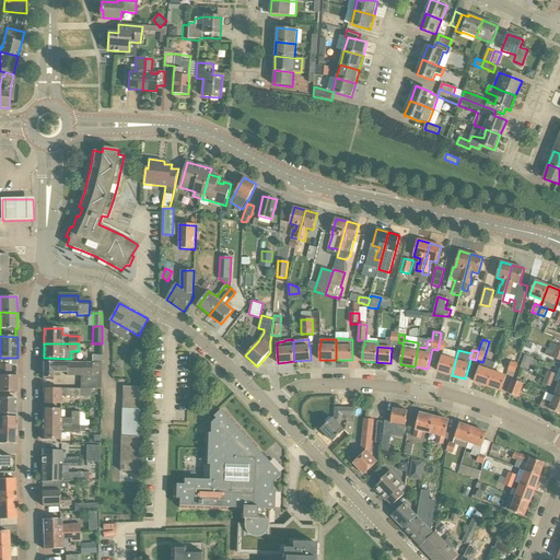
[(452,375),(455,361),(442,357),(438,371),(452,375)]
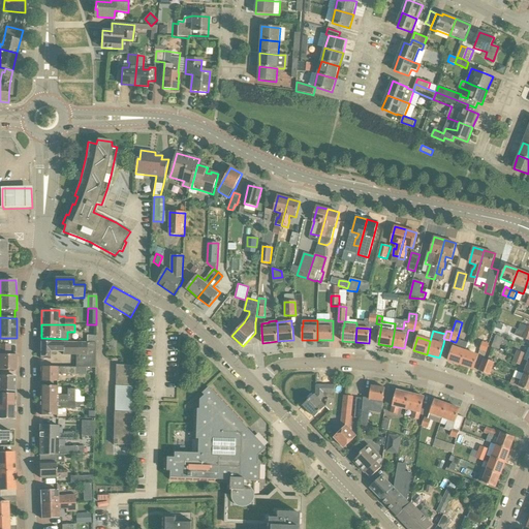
[(468,344),(457,340),(456,342),(455,342),(448,361),(461,365),(465,352),(468,344)]
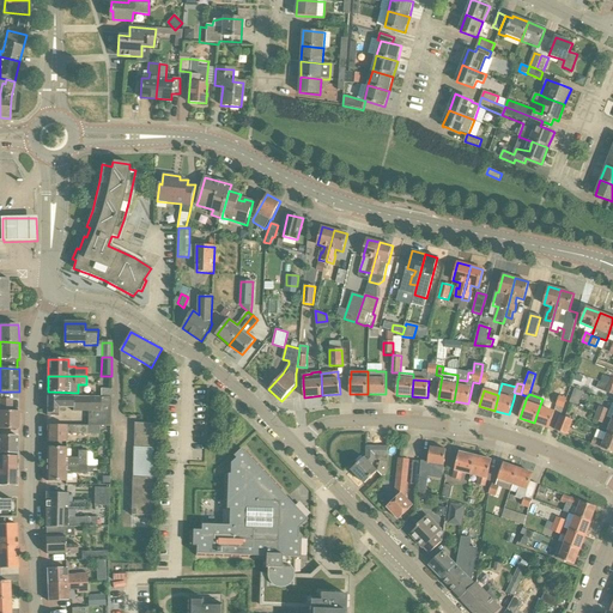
[(91,412),(91,426),(99,426),(110,426),(110,398),(101,398),(48,396),(48,417),(59,417),(59,412),(65,412),(65,408),(73,408),(73,411),(91,412)]
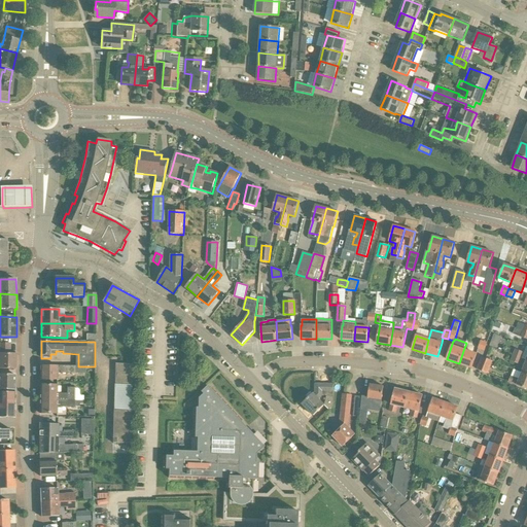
[(482,341),(479,350),(485,352),(488,343),(482,341)]
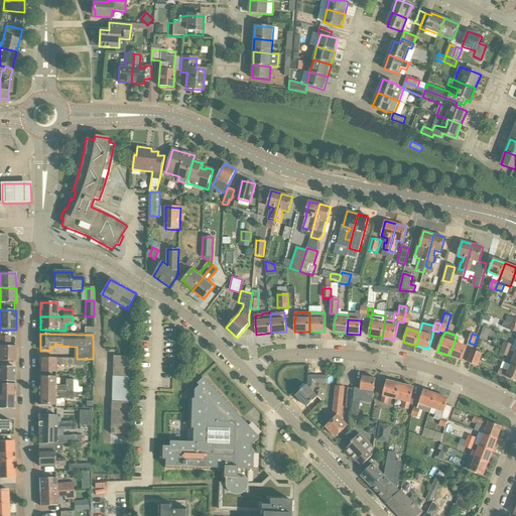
[(0,361),(15,362),(16,347),(10,347),(10,336),(0,336),(0,361)]
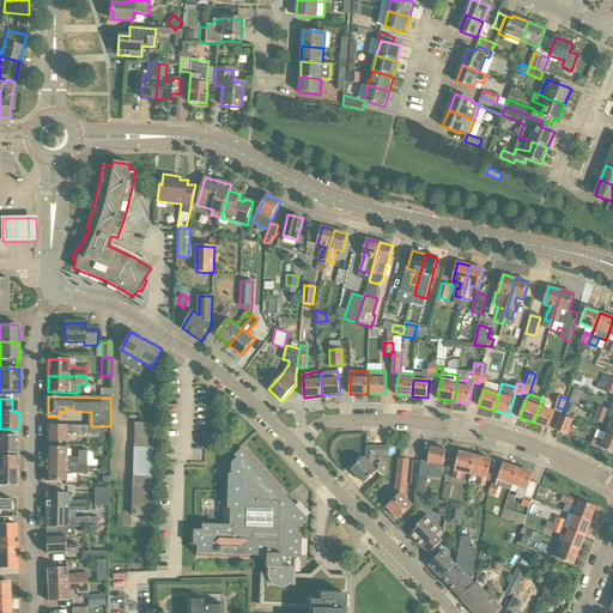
[(598,413),(607,417),(610,411),(600,407),(598,413)]
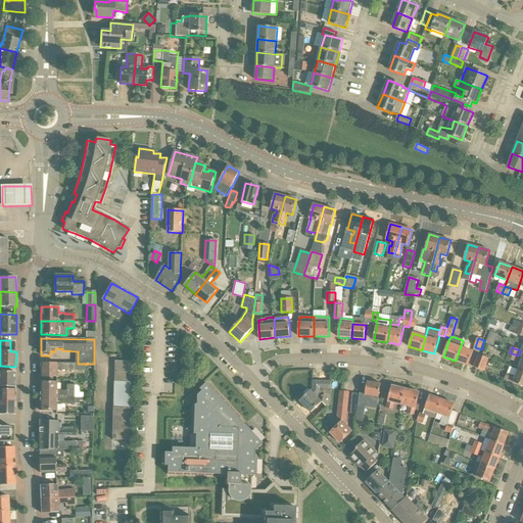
[(468,365),(472,352),(460,348),(456,361),(468,365)]
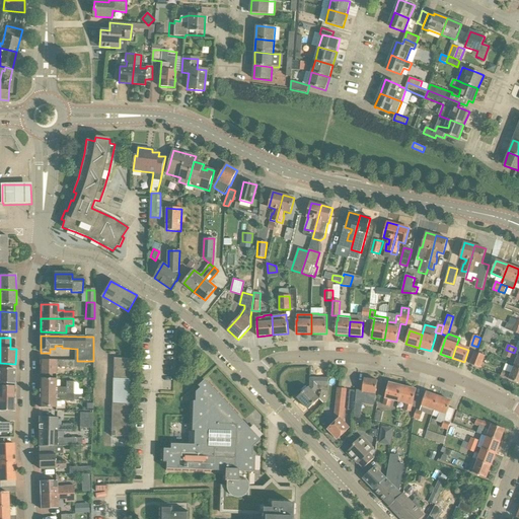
[(511,359),(514,353),(506,350),(504,356),(511,359)]
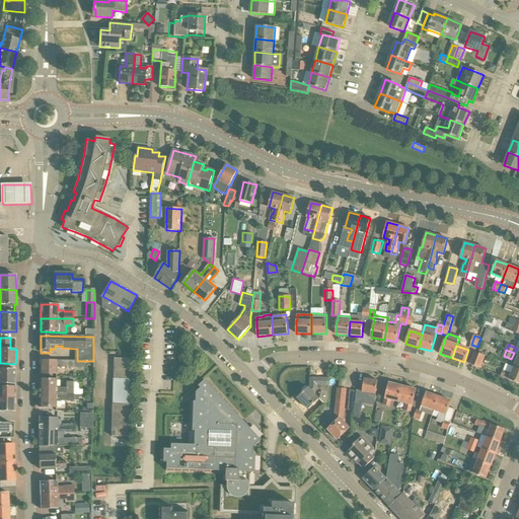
[(473,354),(469,364),(480,368),(485,358),(473,354)]
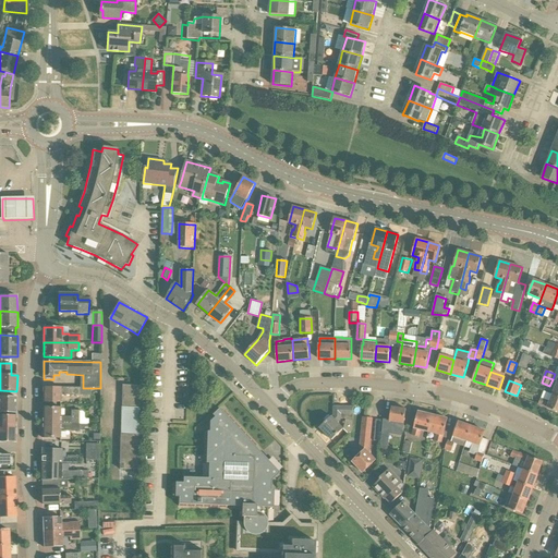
[(121,385),(121,408),(141,408),(141,386),(123,385),(121,385)]
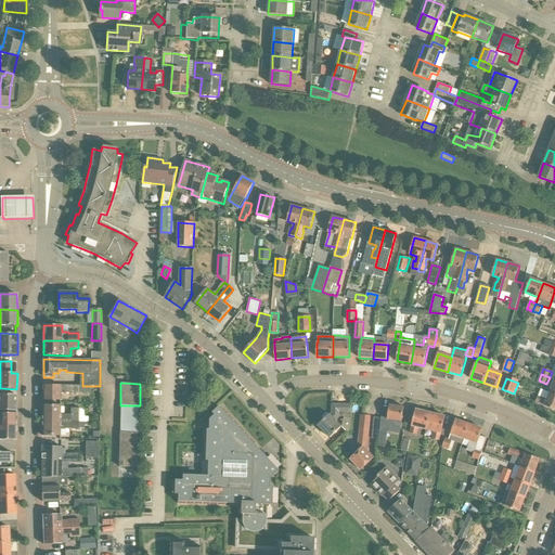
[(90,386),(82,386),(43,386),(42,400),(61,400),(61,394),(90,394),(90,386)]
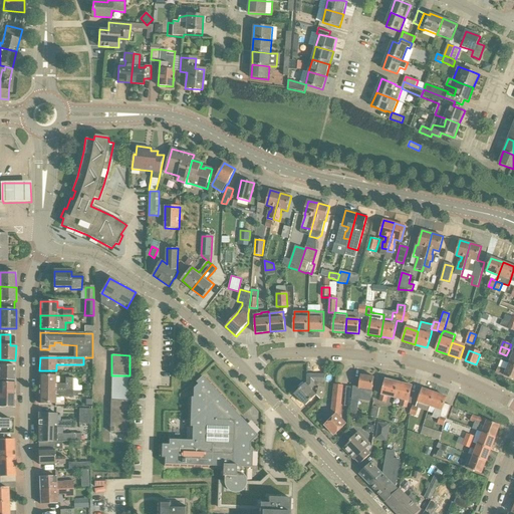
[(513,365),(509,363),(507,370),(498,366),(496,372),(505,375),(513,379),(513,365)]
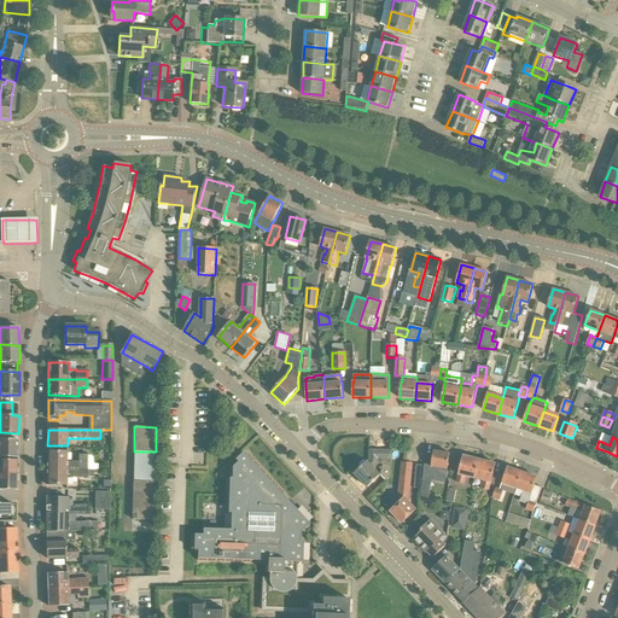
[(0,456),(18,458),(18,441),(0,439),(0,456)]
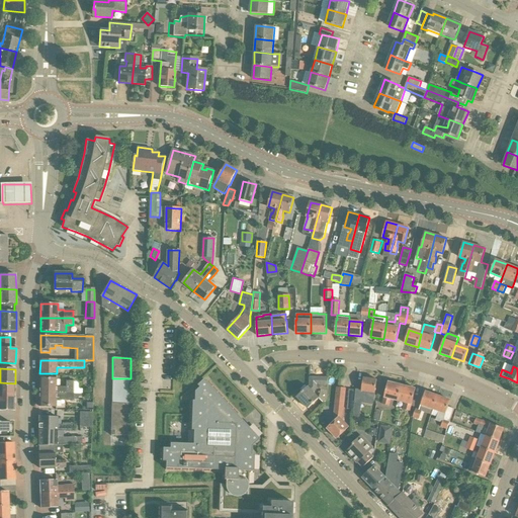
[(329,399),(328,377),(310,378),(310,385),(309,387),(308,386),(297,397),(309,409),(319,399),(324,404),(329,399)]
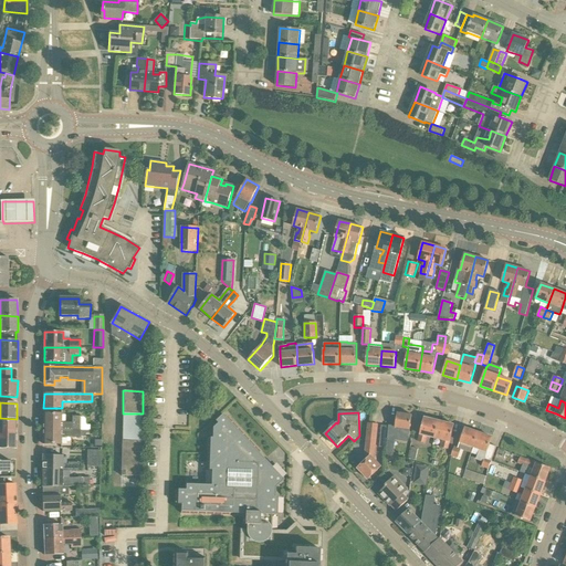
[(43,429),(81,429),(81,416),(72,416),(72,422),(62,422),(62,413),(43,413),(43,429)]
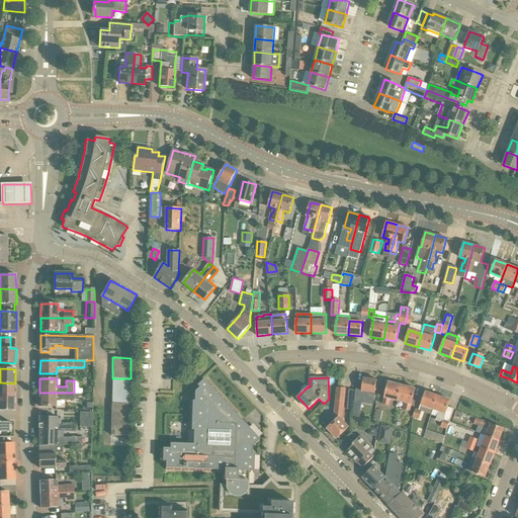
[(366,399),(374,400),(377,379),(364,378),(362,392),(355,391),(354,401),(361,402),(361,399),(366,400),(366,399)]
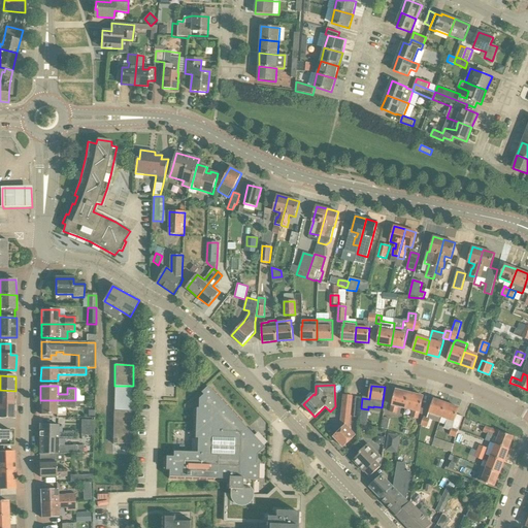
[(173,452),(173,458),(167,458),(167,462),(164,462),(163,469),(169,469),(169,477),(169,480),(229,482),(228,490),(230,490),(230,495),(254,496),(254,481),(259,481),(259,463),(257,463),(257,455),(265,448),(241,423),(243,422),(211,388),(210,389),(207,387),(201,393),(203,396),(199,399),(199,405),(196,405),(196,408),(194,408),(193,438),(197,438),(197,453),(191,453),(191,451),(173,451),(173,452)]
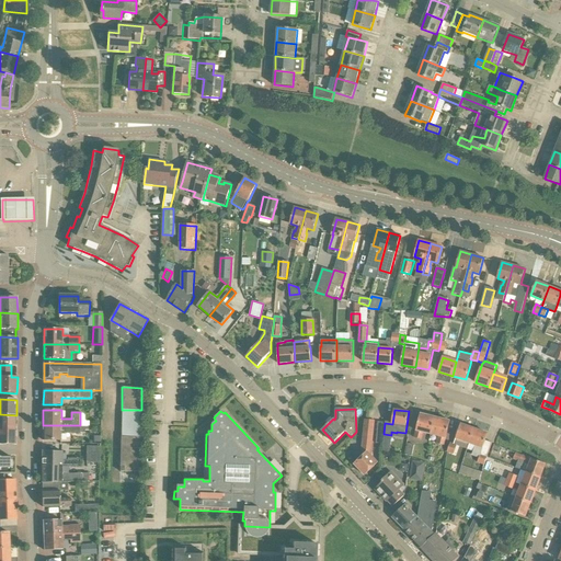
[(431,434),(435,418),(421,414),(416,431),(414,438),(422,439),(423,433),(431,434)]
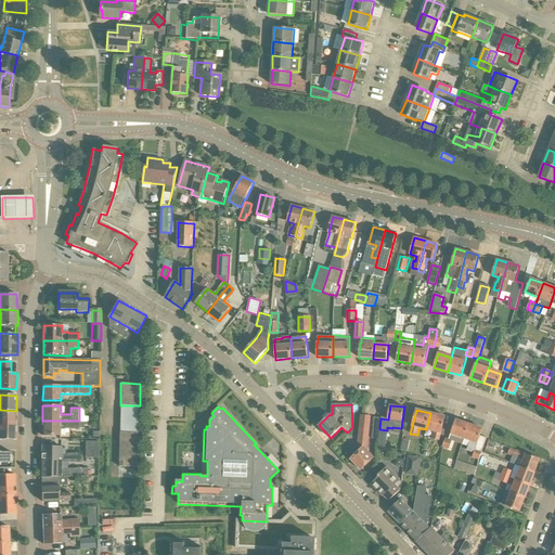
[(0,426),(16,427),(16,413),(0,413),(0,426)]
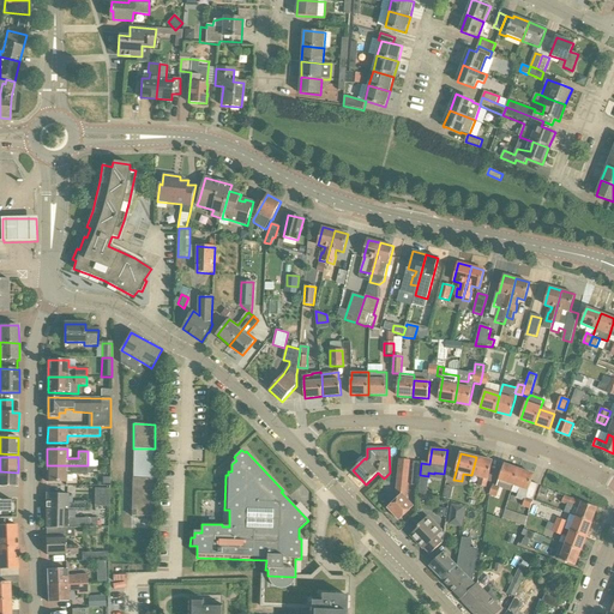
[(476,457),(471,475),(481,477),(479,486),(486,487),(488,480),(493,461),(476,457)]
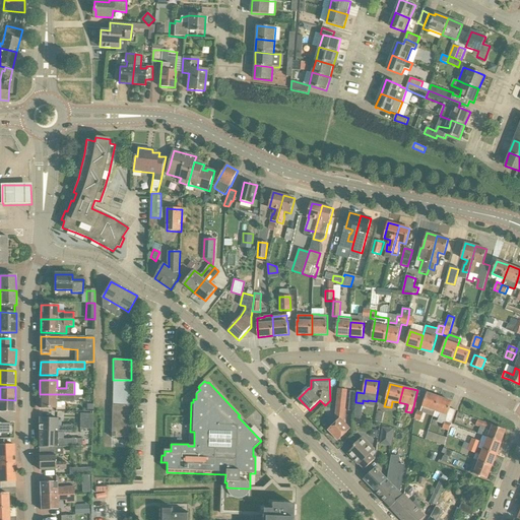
[(344,421),(347,391),(338,390),(337,400),(334,426),(329,431),(338,441),(350,429),(344,421)]
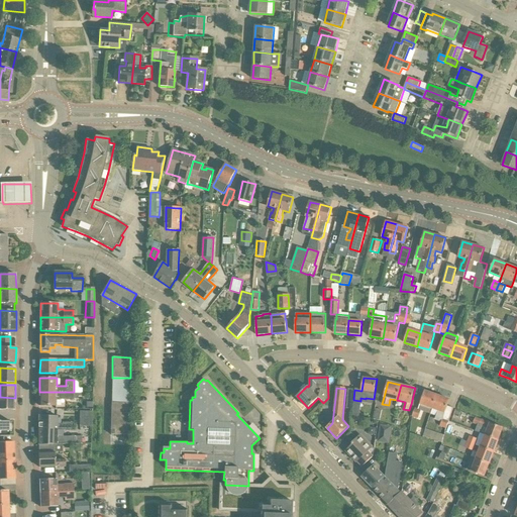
[(432,408),(437,396),(425,391),(420,404),(432,408)]
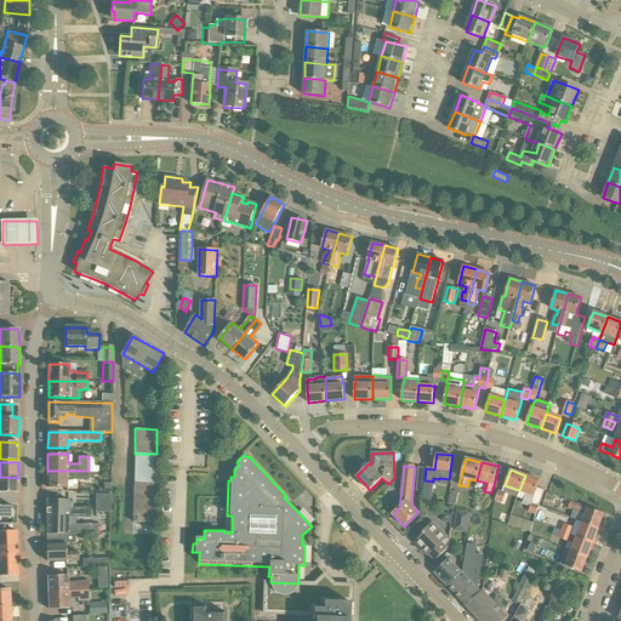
[(68,480),(89,480),(89,471),(47,471),(47,488),(67,488),(68,480)]
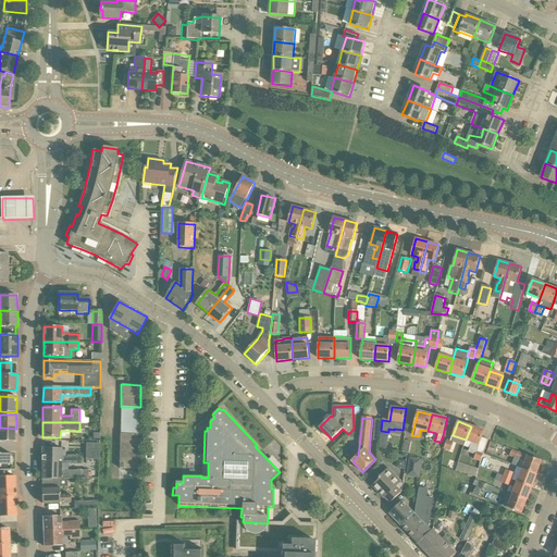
[(471,426),(466,440),(463,446),(470,448),(470,449),(478,452),(474,459),(481,461),(489,440),(482,437),(484,431),(471,426)]
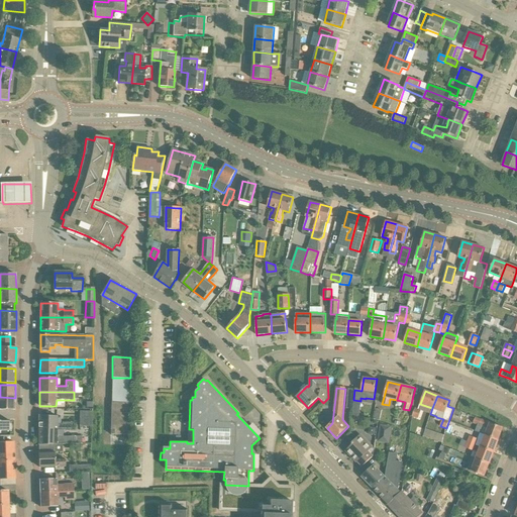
[(0,397),(0,409),(15,410),(15,398),(0,397)]
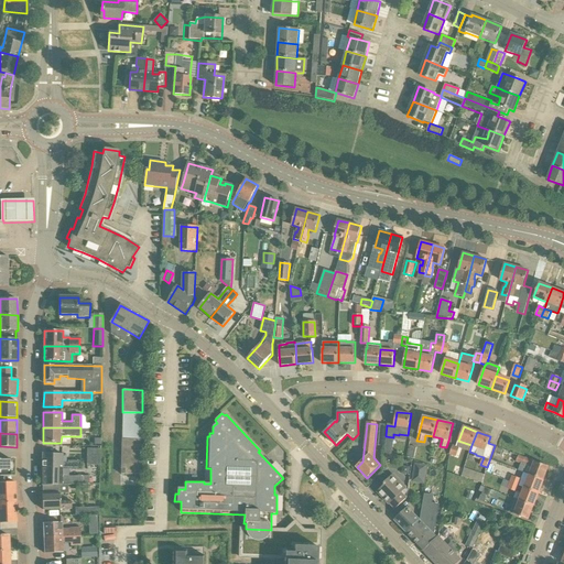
[(140,474),(141,440),(122,440),(121,474),(140,474)]
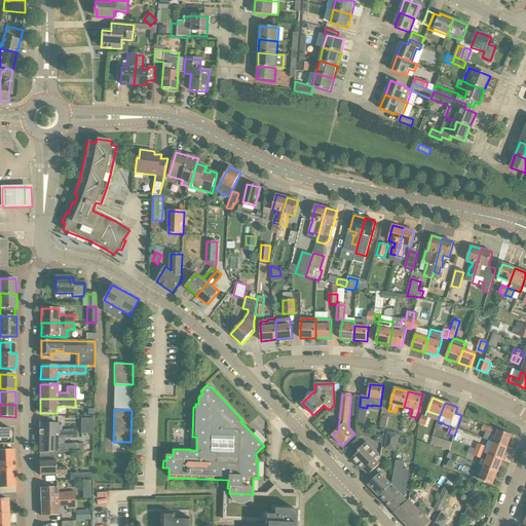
[(382,415),(379,426),(386,427),(389,416),(382,415)]
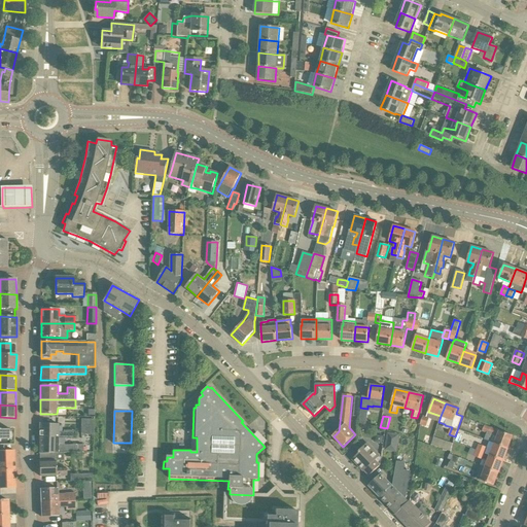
[(419,423),(426,426),(429,418),(422,416),(419,423)]
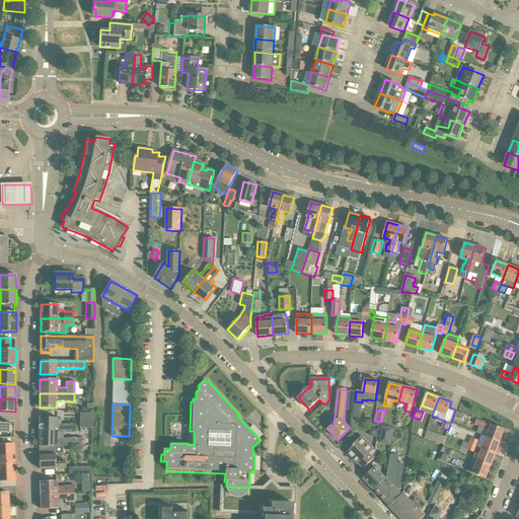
[(92,415),(79,415),(79,429),(91,429),(92,415)]
